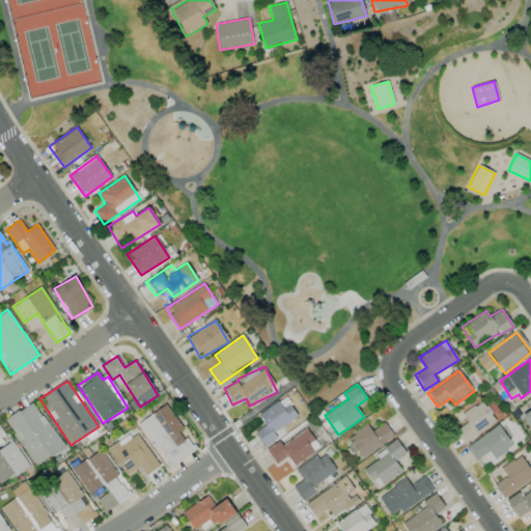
[(277,438),(274,431),(298,416),(285,396),(258,414),(266,425),(255,432),(263,446),(277,438)]
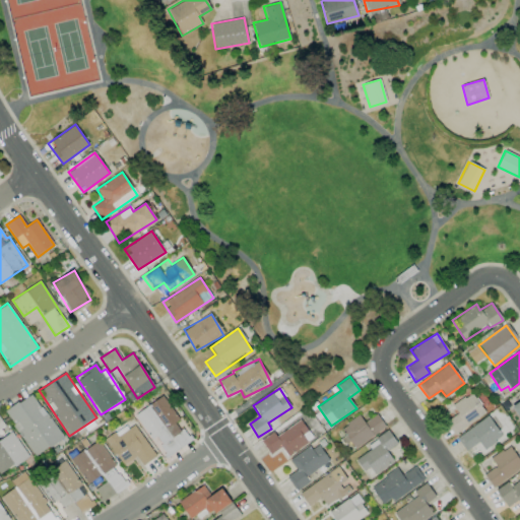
[(519,400),(511,407),(519,419),(519,391),(516,394),(519,399),(519,400)]
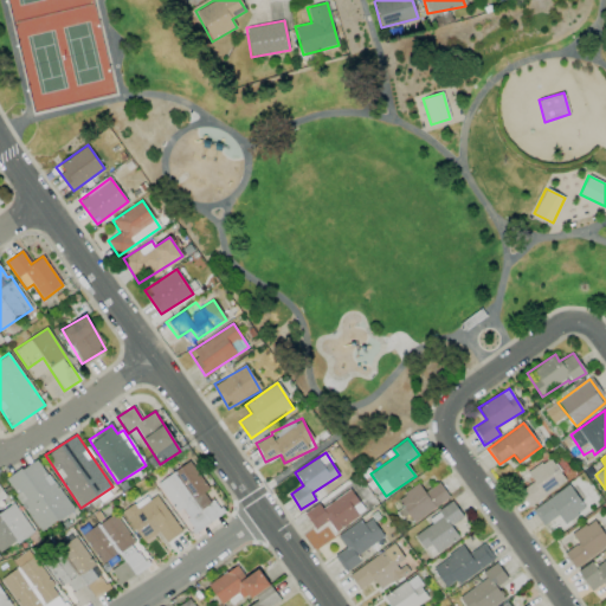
[(533,482),(520,490),(529,505),(566,482),(549,457),(527,472),(533,482)]
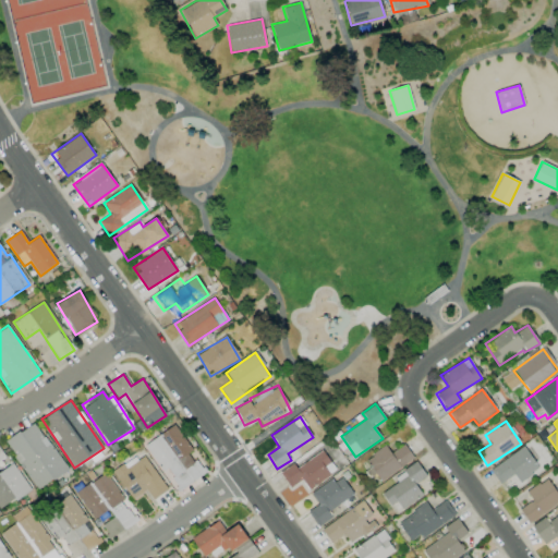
[(14,456),(37,490),(68,470),(35,422),(5,441),(15,456),(14,456)]
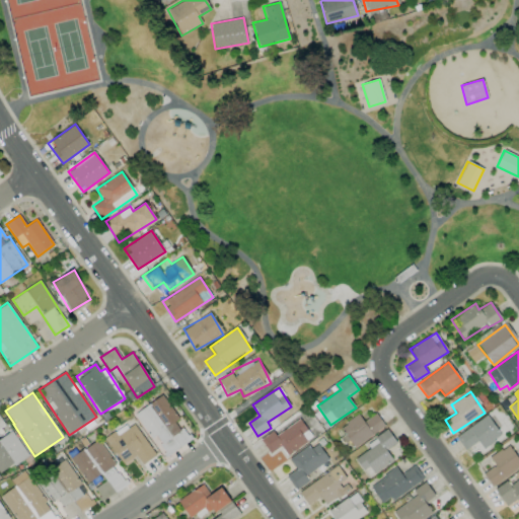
[(178,420),(162,394),(135,413),(165,458),(191,441),(176,421),(178,420)]
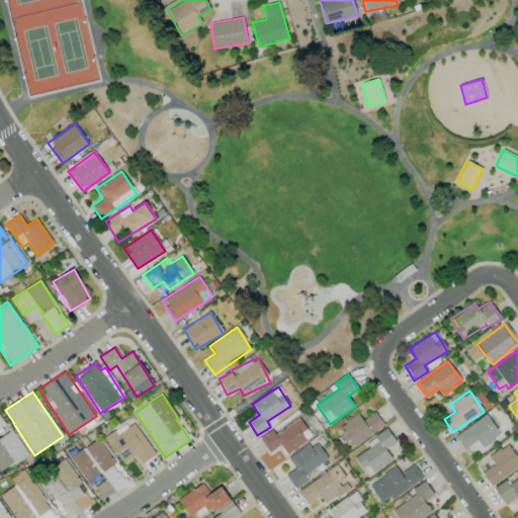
[(363,421),(357,413),(338,427),(354,447),(383,424),(374,412),(363,421)]
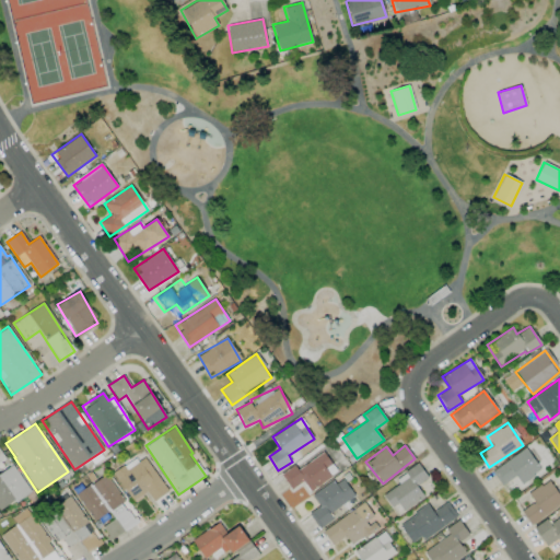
[(540,469),(525,447),(491,471),(501,485),(515,475),(521,483),(540,469)]
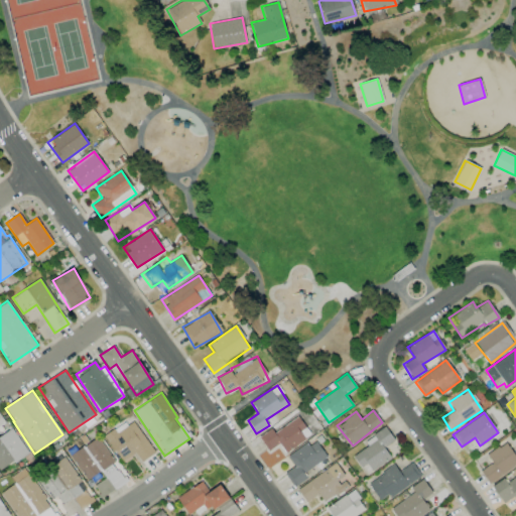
[(310,435),(297,416),(274,432),(271,429),(259,437),(268,450),(279,443),(285,453),(310,435)]
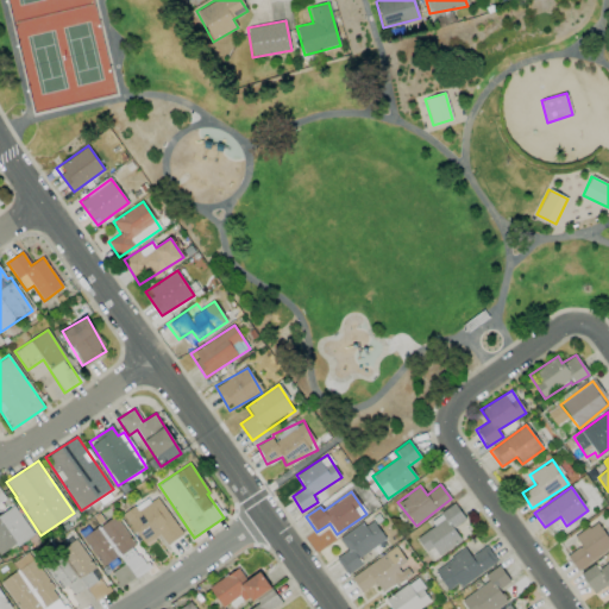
[(183,534),(155,494),(124,515),(145,546),(159,535),(167,546),(183,534)]
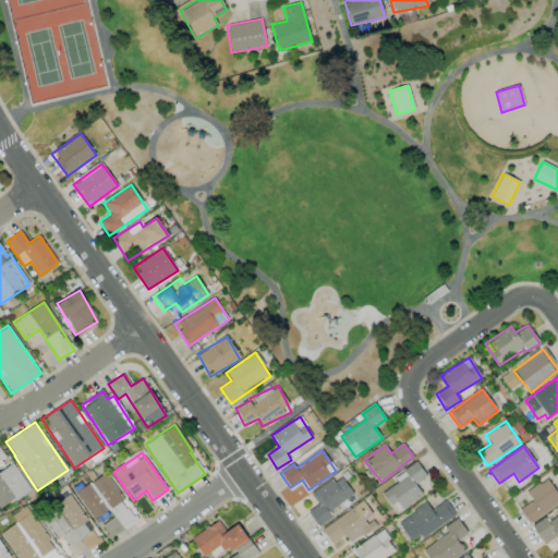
[(423,497),(415,483),(426,476),(417,462),(393,476),(398,483),(381,493),(395,513),(423,497)]
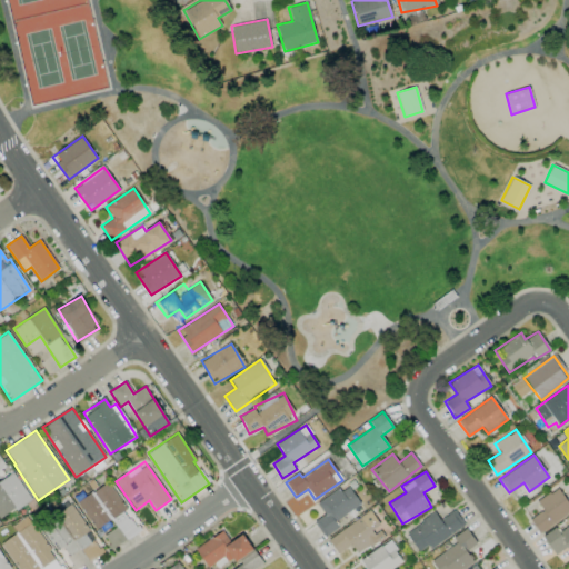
[(0,519),(31,499),(13,472),(0,480),(0,519)]
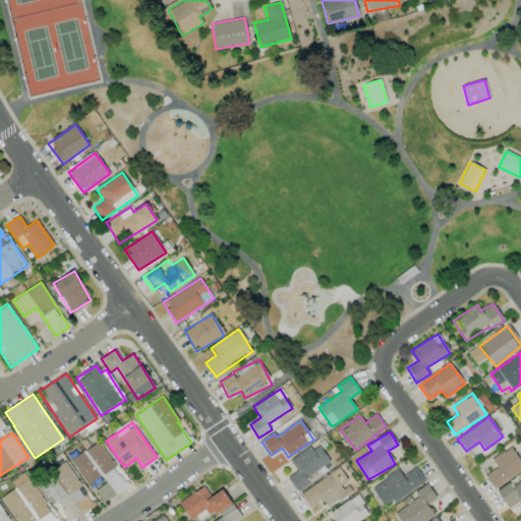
[(108,484),(106,485),(110,491),(103,497),(106,501),(127,486),(98,442),(85,450),(108,484)]
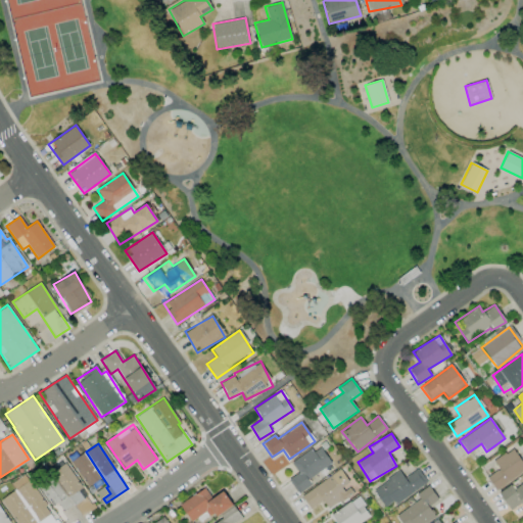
[(311,485),(307,479),(331,464),(319,445),(291,463),(298,473),(288,479),(297,493),(311,485)]
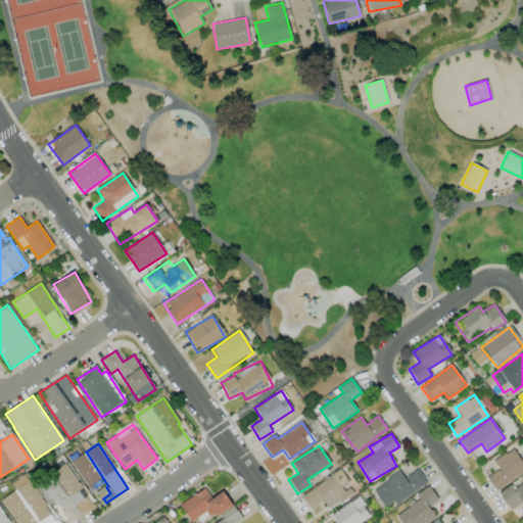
[(486,477),(496,490),(522,471),(522,463),(512,447),(492,461),(497,469),(486,477)]
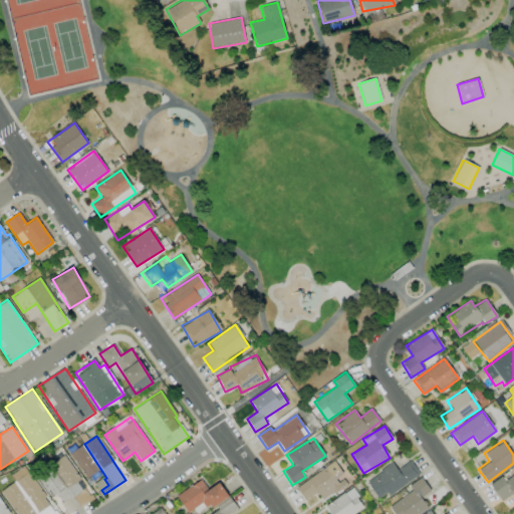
[(87,479),(99,469),(81,446),(68,455),(87,479)]
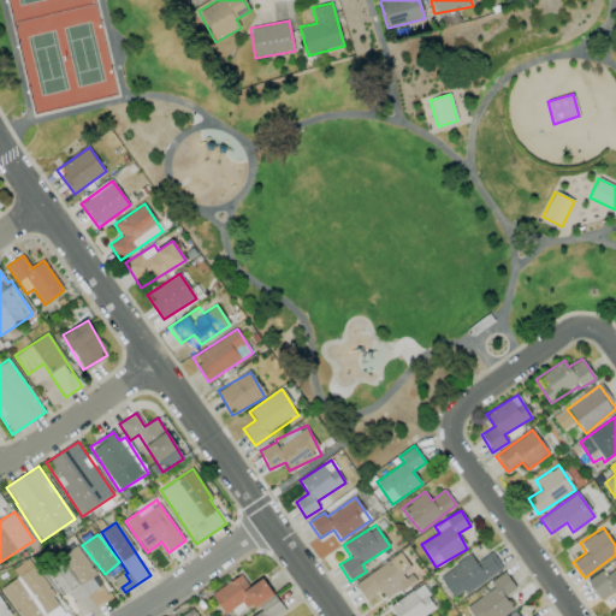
[(96,575),(76,544),(60,555),(67,567),(51,578),(61,594),(66,591),(76,604),(88,596),(89,598),(100,591),(92,578),(96,575)]
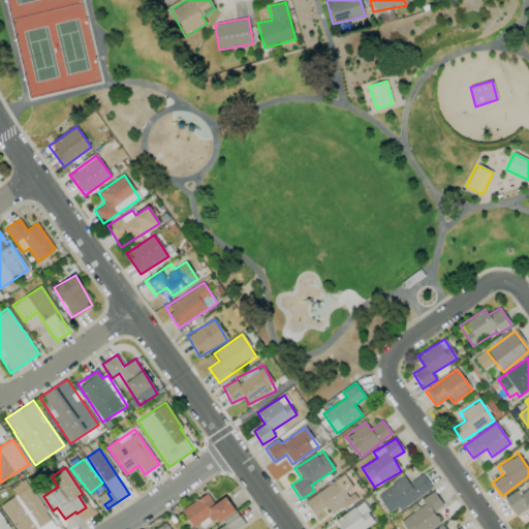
[(356,498),(351,491),(353,490),(344,474),(305,501),(313,515),(327,506),(332,515),(356,498)]
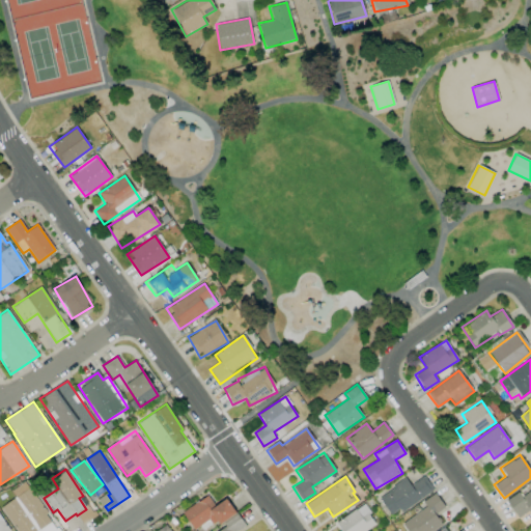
[(393,518),(432,490),(423,476),(410,485),(406,478),(379,497),(393,518)]
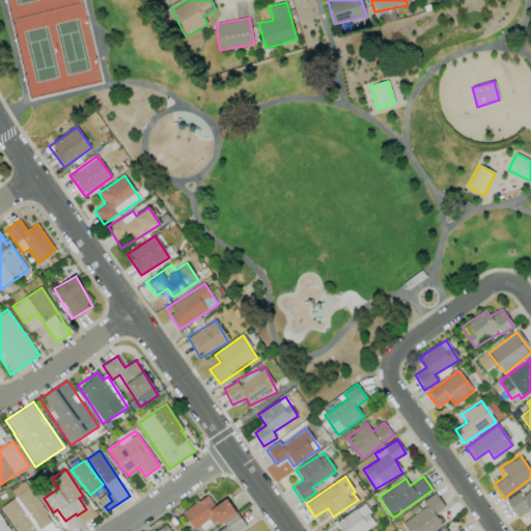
[(10,491),(16,498),(2,506),(18,530),(58,530),(25,481),(10,491)]
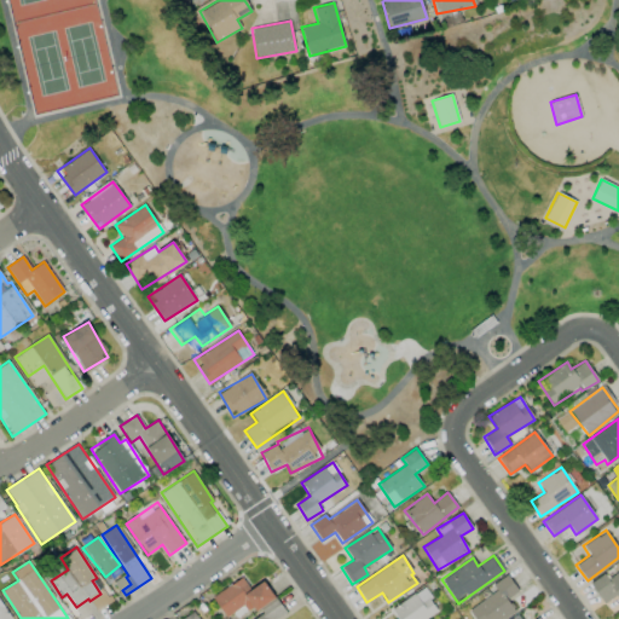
[(603,605),(617,595),(618,599),(618,570),(607,579),(603,574),(590,584),(603,605)]
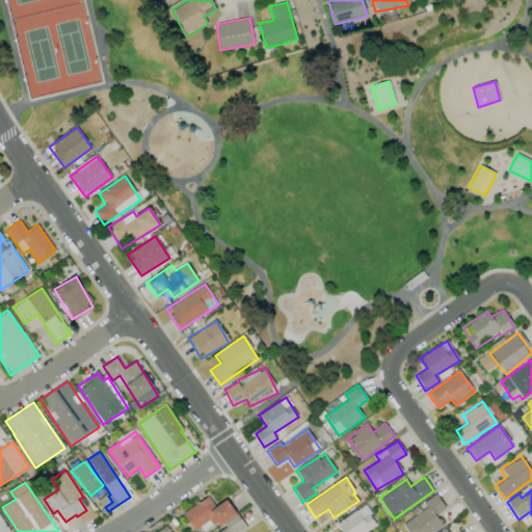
[(433,531),(443,527),(435,514),(445,508),(436,495),(423,503),(426,509),(403,523),(407,531),(433,531)]
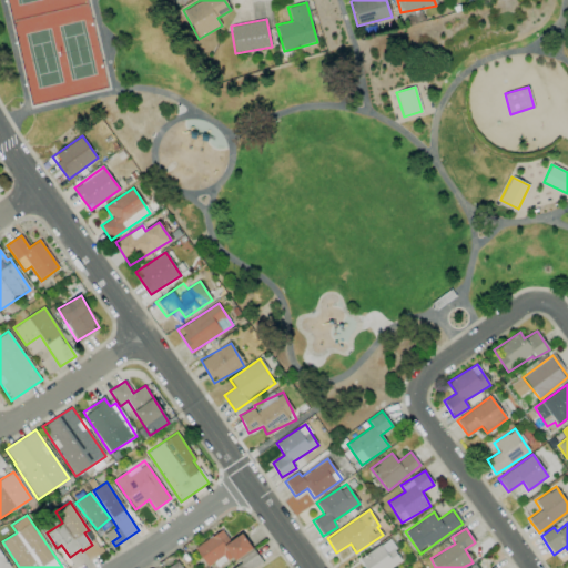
[(226,567),(253,567),(262,564),(243,533),(230,541),(222,530),(195,547),(206,566),(223,556),(230,567),(226,567)]
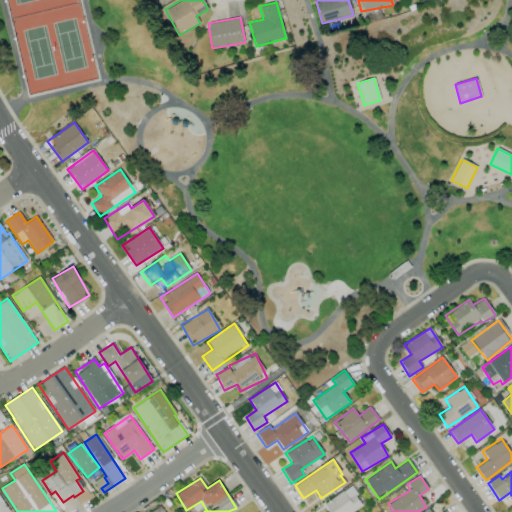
[(352,511),(363,506),(350,486),(323,504),(328,511),(327,511),(352,511)]
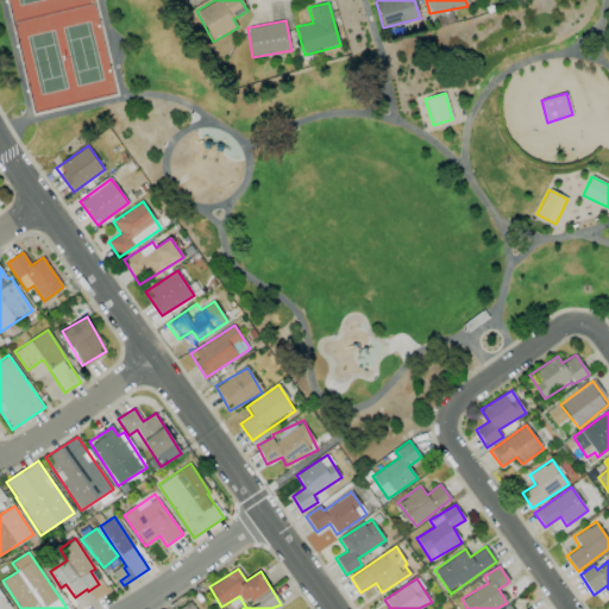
[(11,608),(0,591),(0,608),(11,608)]
